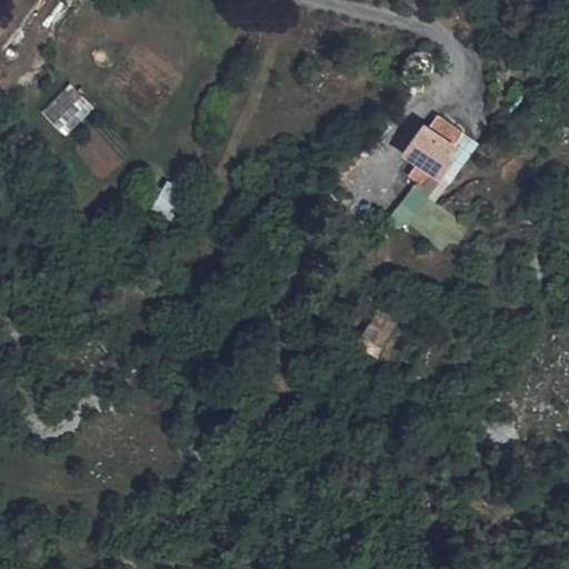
[(65,137),(95,108),(69,83),(40,112),(65,137)]
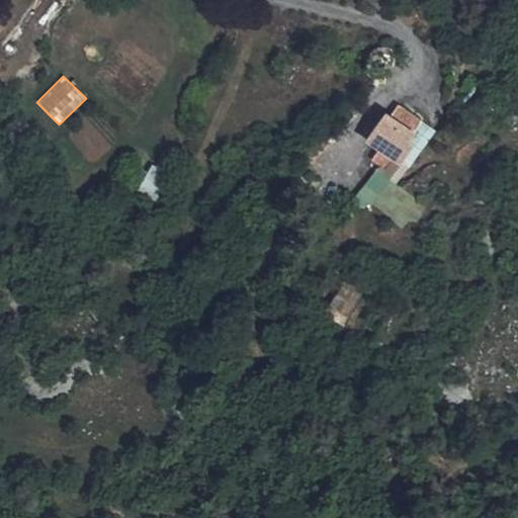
[(424,187),(432,133),(404,127),(403,140),(394,139),(390,170),(404,172),(403,184),(424,187)]
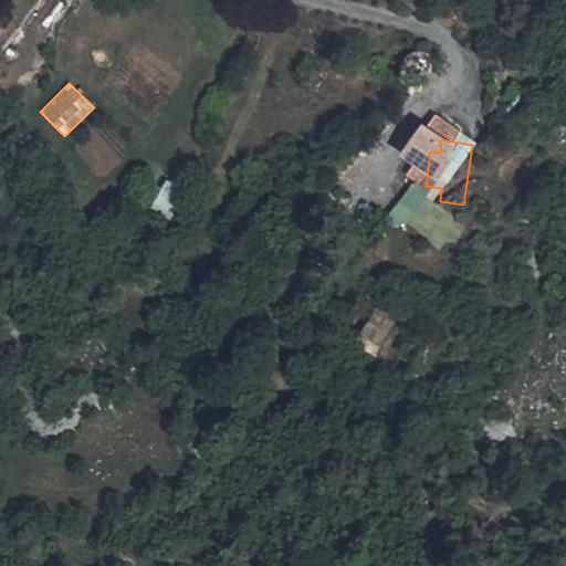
[(163,182),(154,209),(169,215),(178,188),(163,182)]
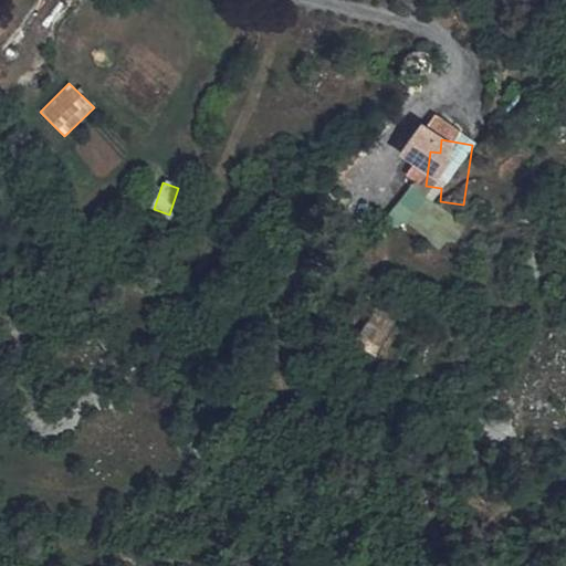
[(374,349),(392,325),(375,312),(357,336),(374,349)]
